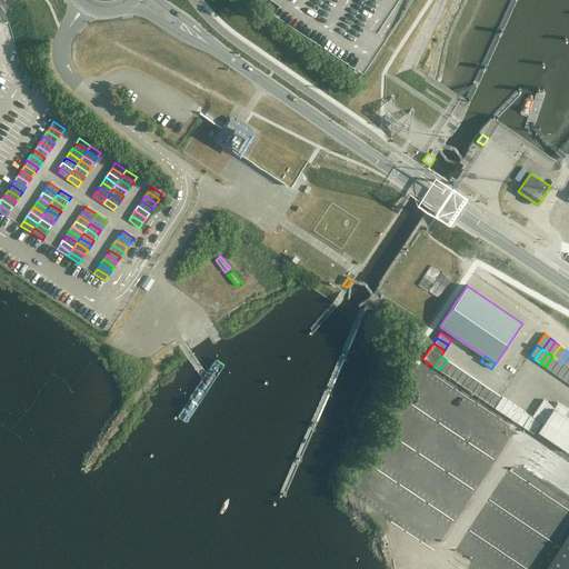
[(558,360),(552,356),(546,367),(550,371),(558,360)]
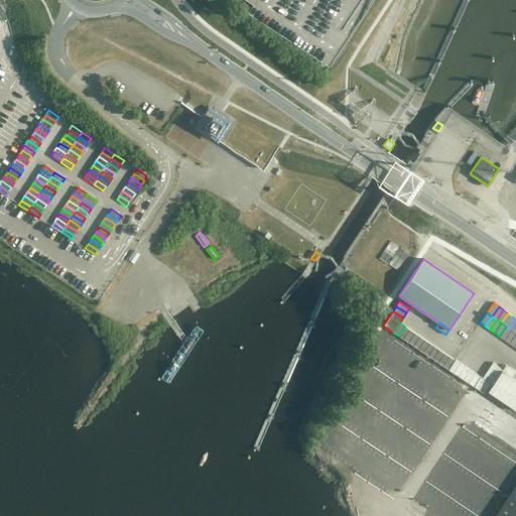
[(398,336),(403,339),(409,330),(405,327),(398,336)]
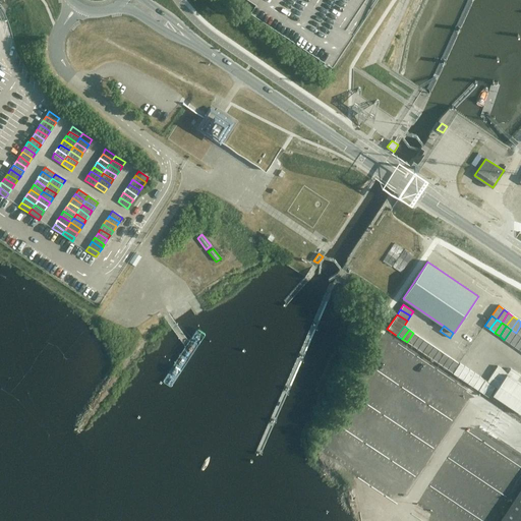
[(516,333),(511,330),(504,340),(509,343),(516,333)]
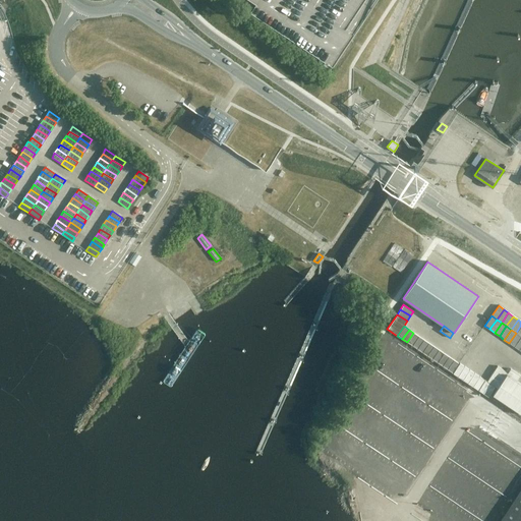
[(407,342),(412,346),(418,336),(413,333),(407,342)]
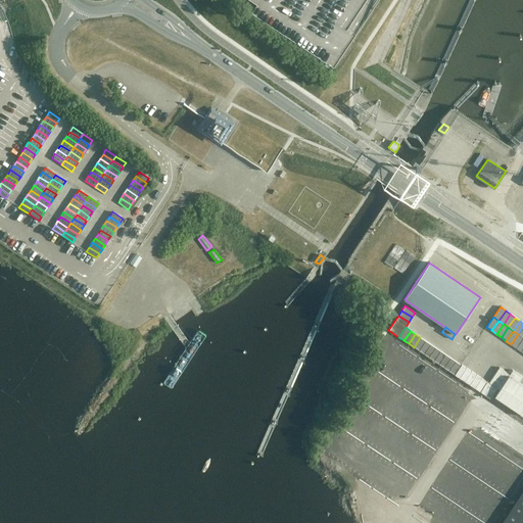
[(522,337),(518,334),(511,344),(516,347),(522,337)]
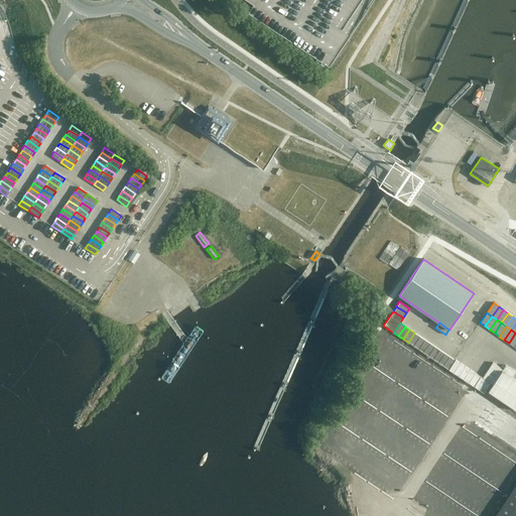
[(414,333),(408,343),(413,346),(419,337),(414,333)]
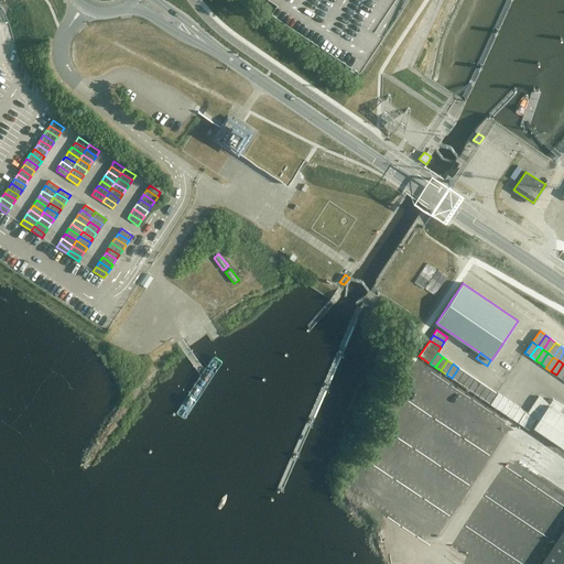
[(452,378),(457,381),(464,371),(458,368),(452,378)]
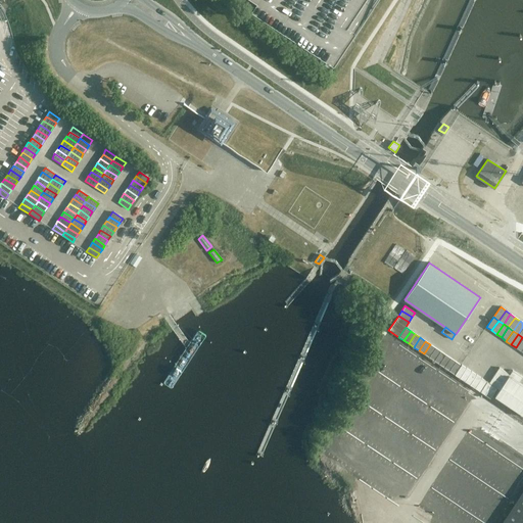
[(435,347),(430,344),(424,353),(429,358),(435,347)]
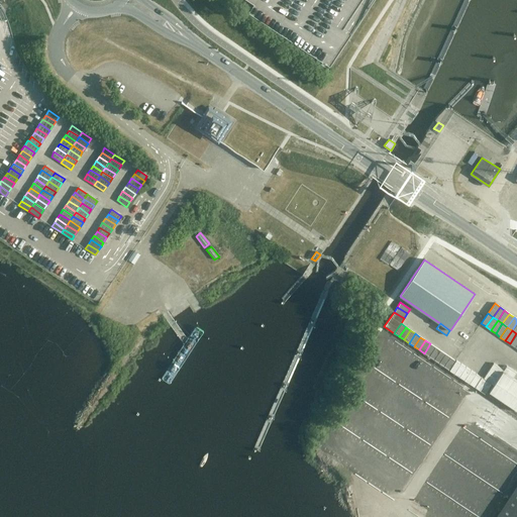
[(424,353),(429,356),(435,347),(430,343),(424,353)]
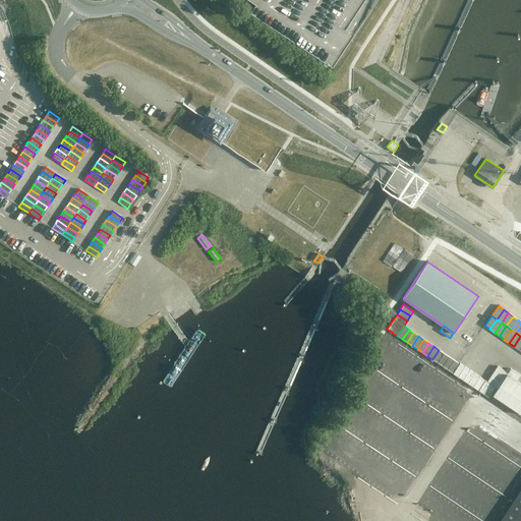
[(444,353),(439,350),(432,359),(438,362),(444,353)]
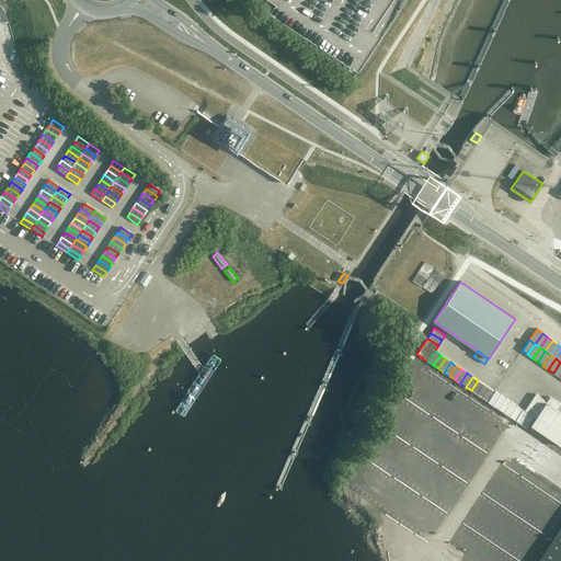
[(483,384),(478,380),(471,390),(477,395),(483,384)]
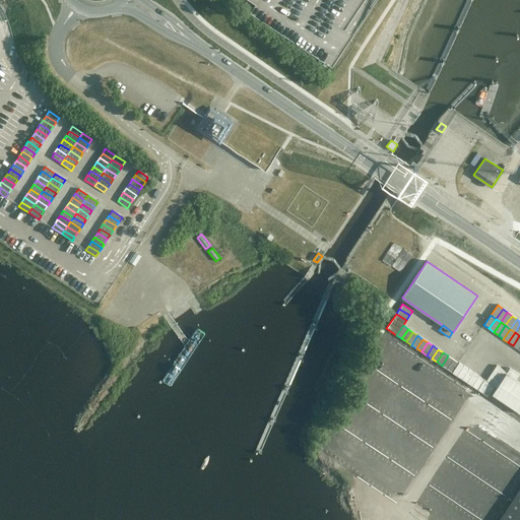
[(453,360),(448,355),(442,366),(446,369),(453,360)]
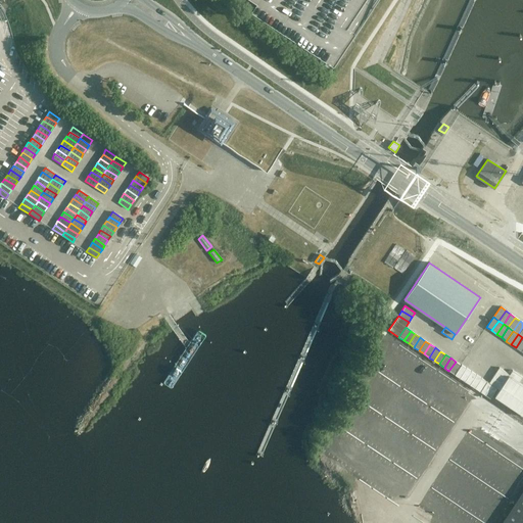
[(461,365),(456,362),(448,371),(454,374),(461,365)]
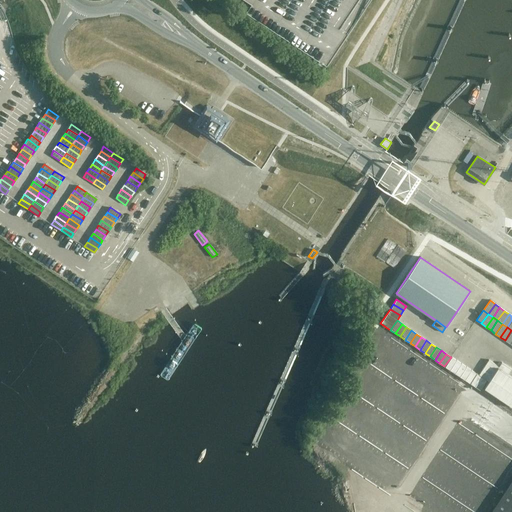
[(452,356),(445,366),(450,370),(456,360),(452,356)]
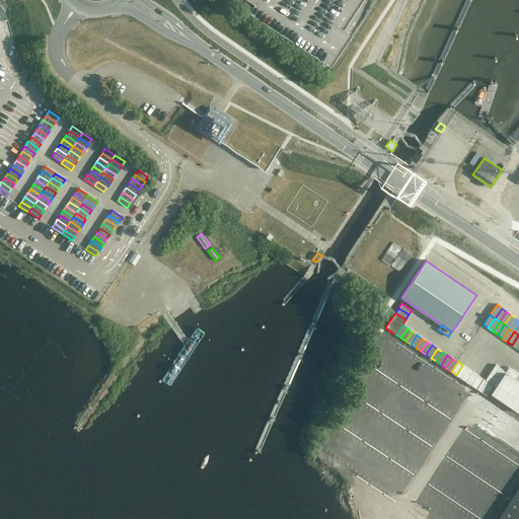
[(462,365),(456,375),(461,378),(467,368),(462,365)]
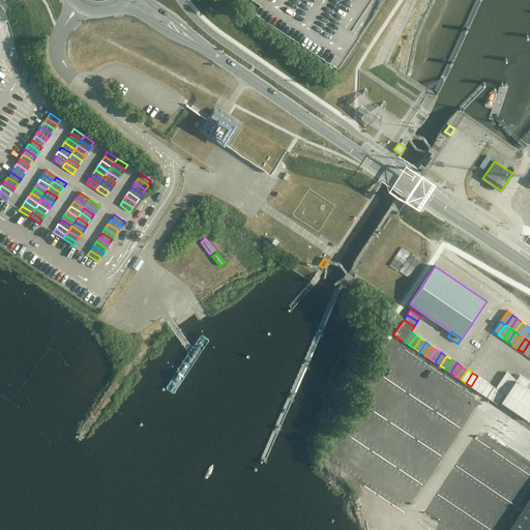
[(505,373),(502,378),(512,385),(516,381),(516,380),(505,373)]
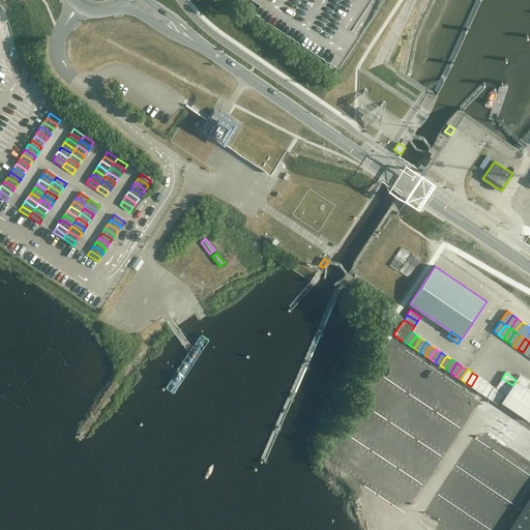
[(477,376),(471,386),(476,389),(482,379),(477,376)]
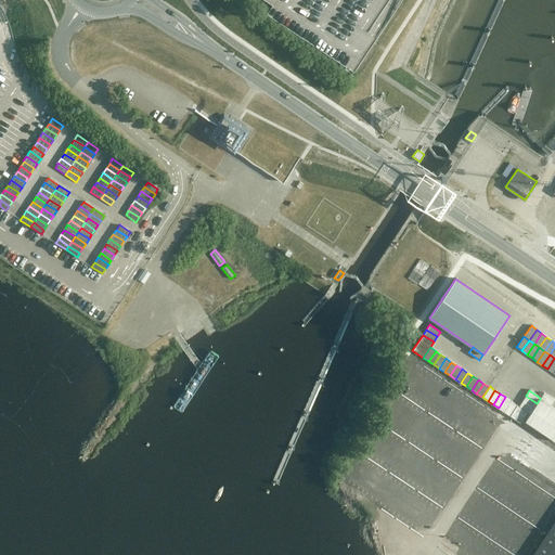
[(540,398),(540,399),(551,405),(553,401),(554,400),(543,394),(540,398)]
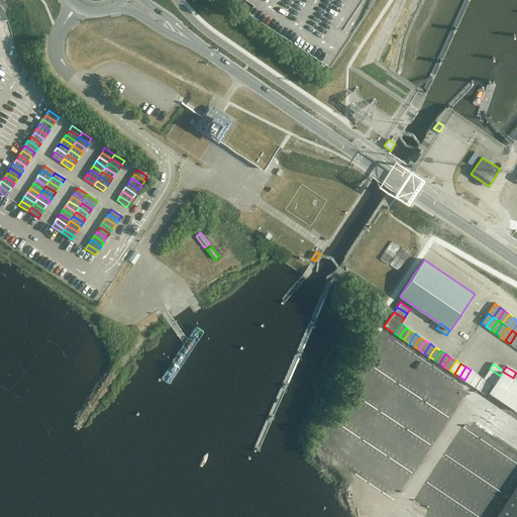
[(490,369),(487,374),(497,380),(500,376),(490,369)]
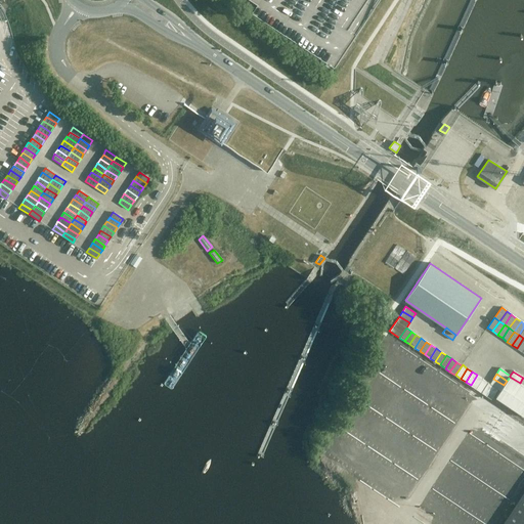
[(477,375),(471,385),(475,389),(482,379),(477,375)]
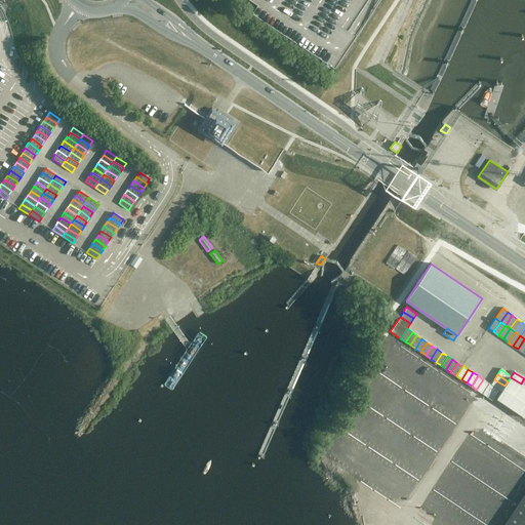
[(524,416),(524,387),(521,384),(511,377),(508,381),(505,386),(500,391),(496,397),(524,416)]
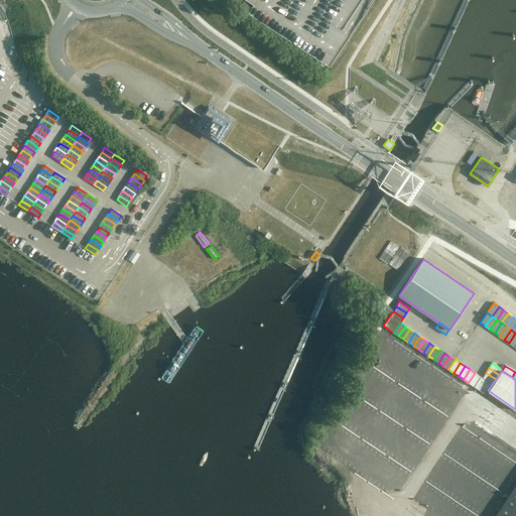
[(475,373),(468,383),(473,386),(480,376),(475,373)]
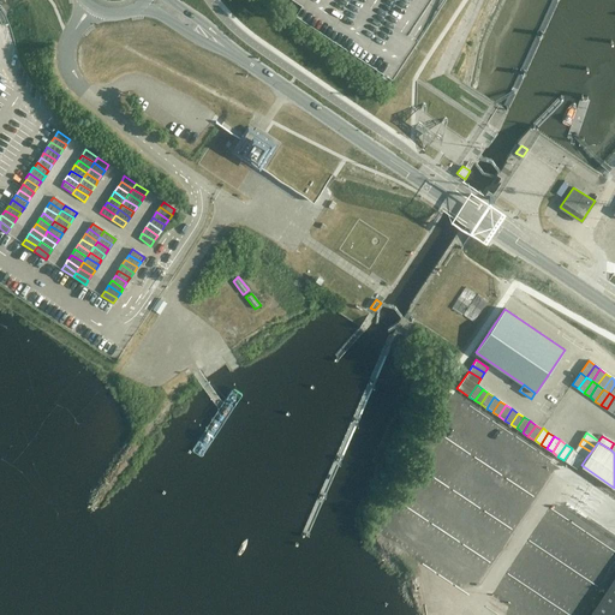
[(579,445),(574,451),(578,452),(584,457),(586,458),(591,452),(579,445)]
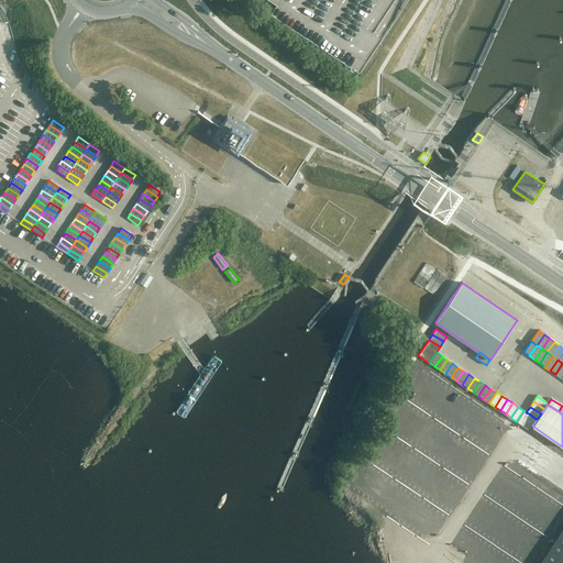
[(523,410),(516,421),(521,424),(529,414),(526,412),(523,410)]
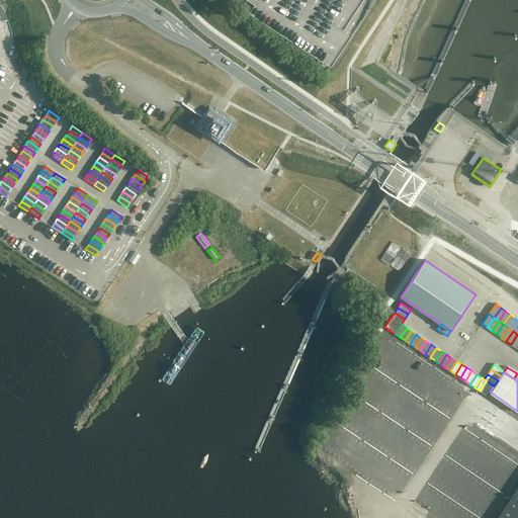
[(487,380),(480,391),(485,395),(492,384),(487,380)]
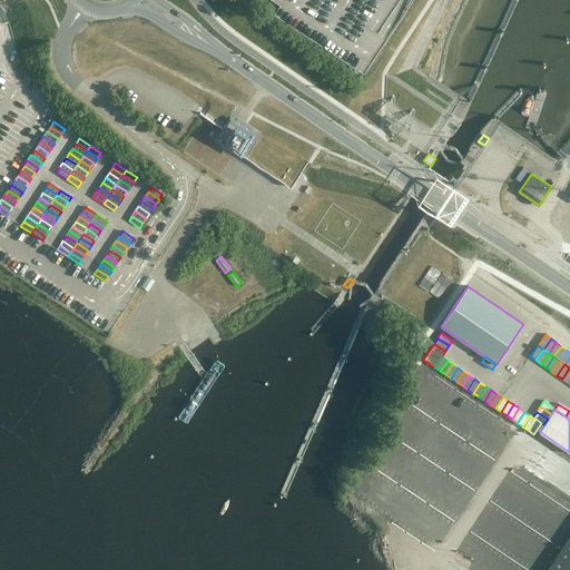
[(491,453),(498,442),(477,429),(469,440),(491,453)]
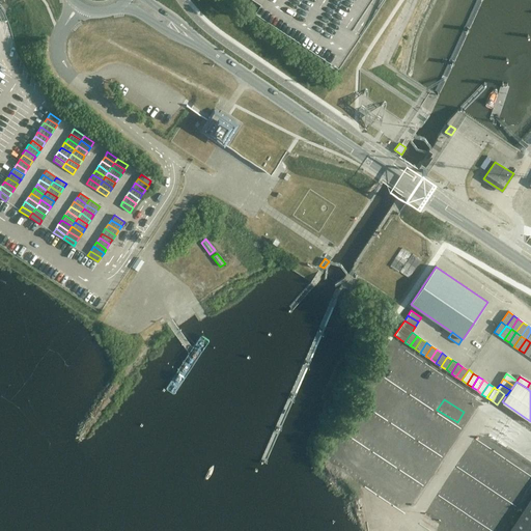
[(426,417),(453,427),(455,421),(428,411),(426,417)]
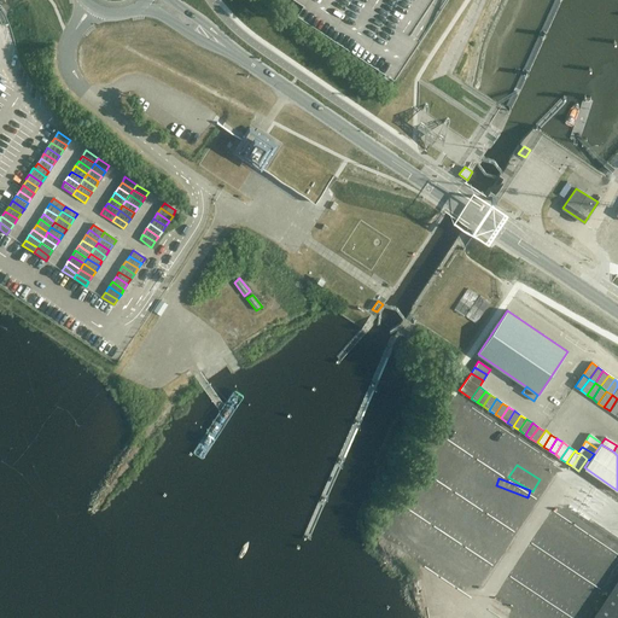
[(557,516),(543,535),(586,564),(599,543),(557,516)]
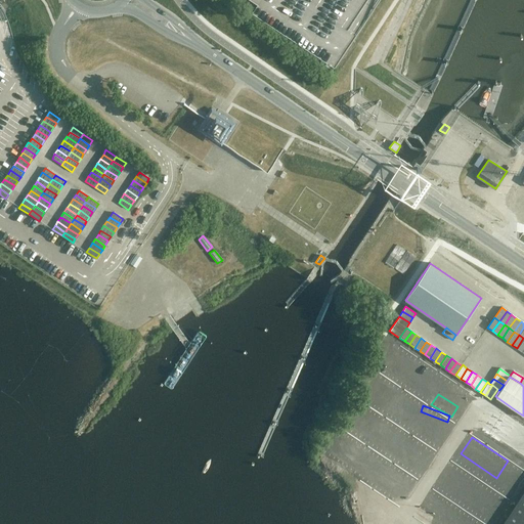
[(523,523),(523,492),(503,523),(523,523)]
